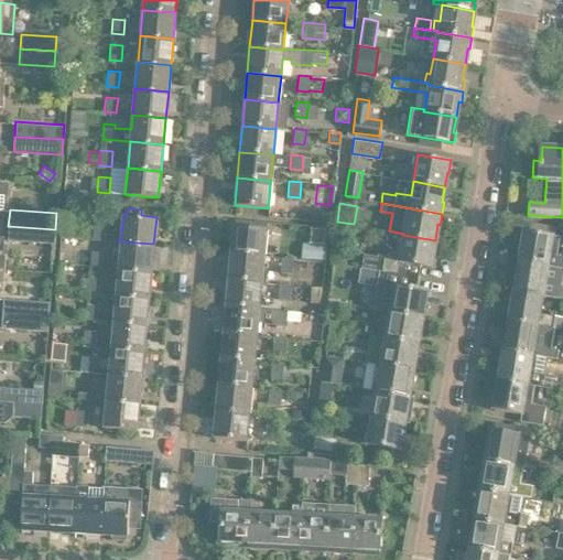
[(560,234),(550,233),(551,225),(531,222),(529,230),(524,229),(519,260),(548,266),(548,265),(562,267),(562,254),(556,254),(560,234)]
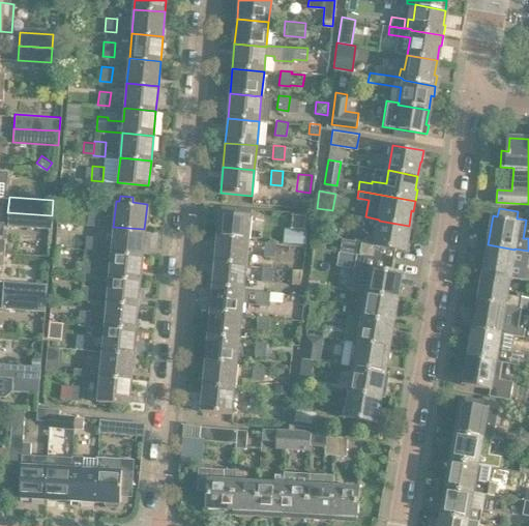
[(98,225),(99,211),(87,210),(86,224),(98,225)]
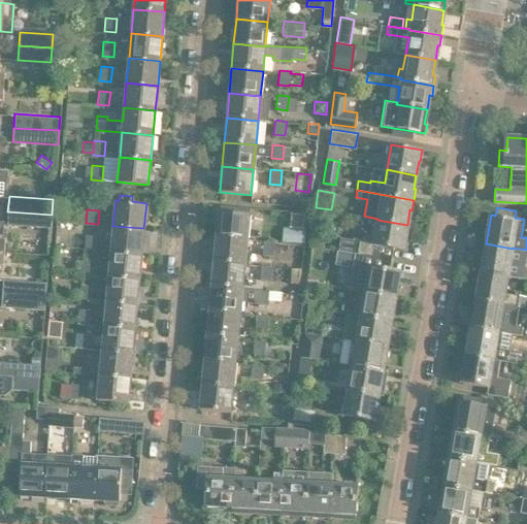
[(219,209),(217,235),(248,238),(250,213),(219,209)]
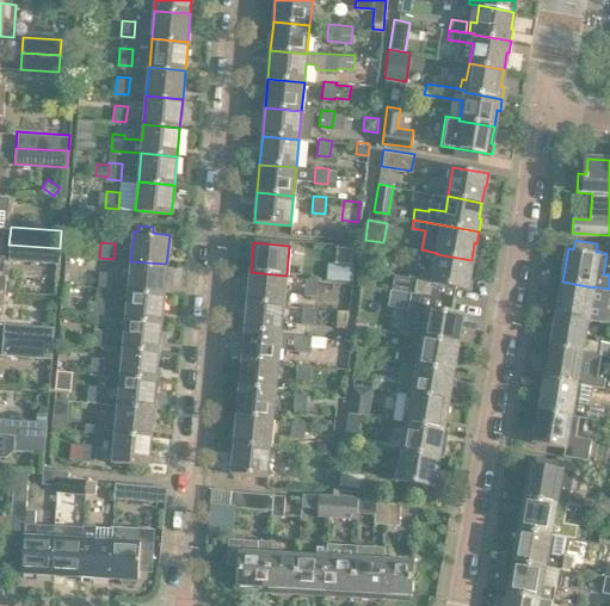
[(8,258),(47,261),(59,263),(60,248),(8,245),(8,258)]
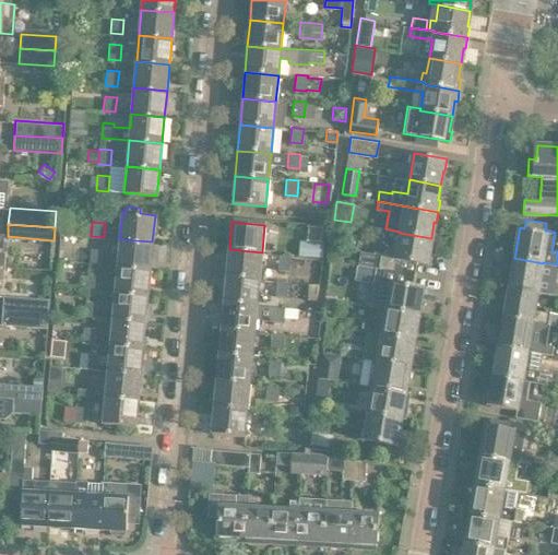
[(392,244),(381,252),(381,254),(360,250),(358,263),(414,273),(416,261),(428,263),(430,254),(428,254),(431,238),(400,233),(398,245),(392,244)]
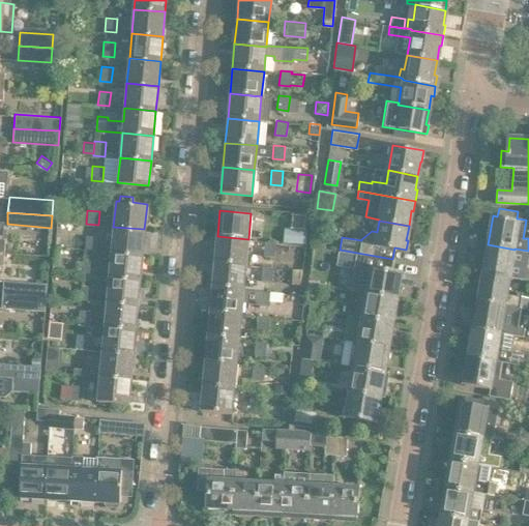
[(144,229),(113,227),(111,252),(142,254),(144,229)]
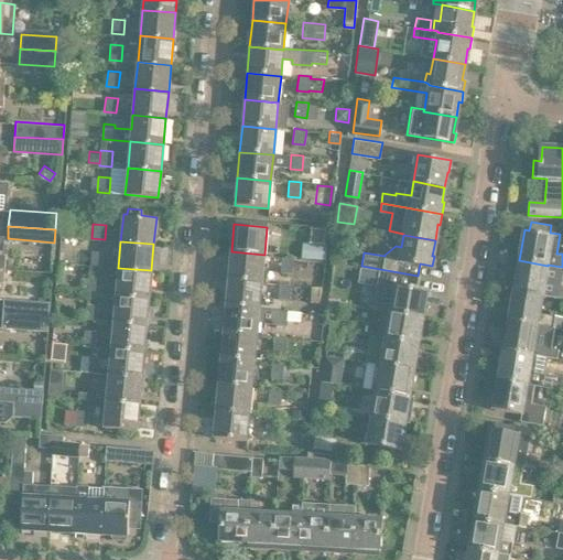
[(309,243),(307,257),(325,258),(326,244),(309,243)]
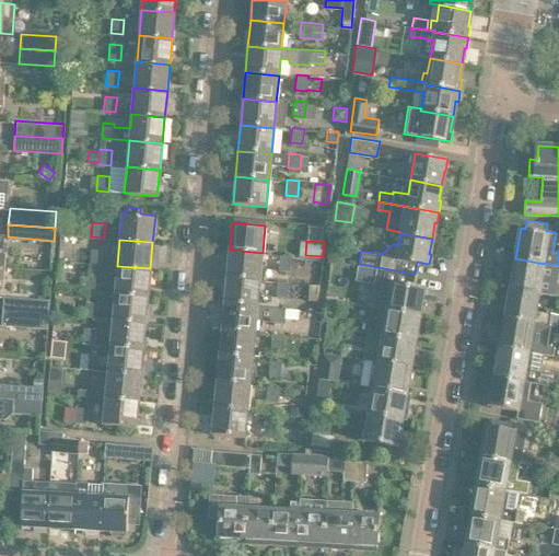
[(101,264),(103,250),(90,248),(89,263),(101,264)]
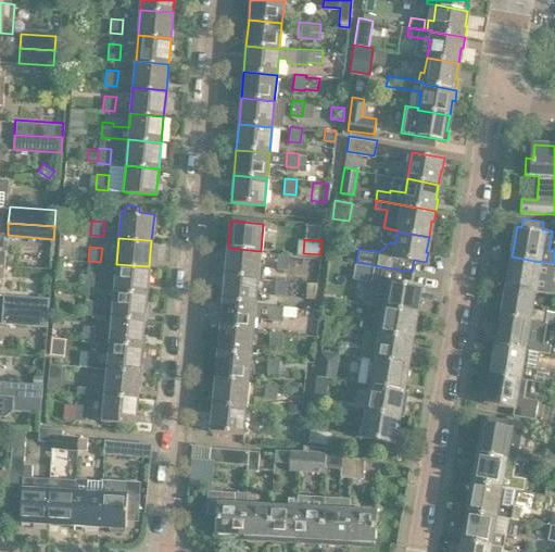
[(257,277),(261,251),(228,248),(225,274),(257,277)]
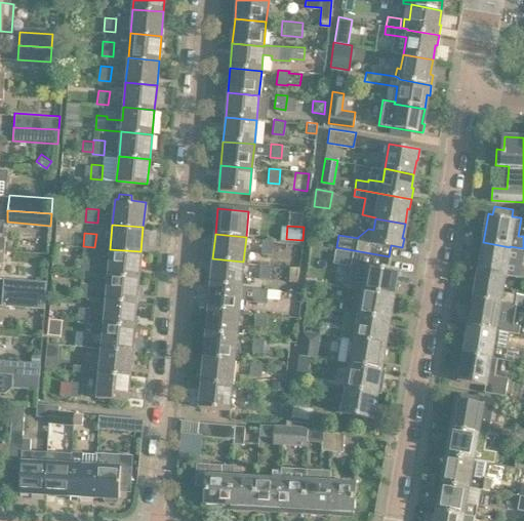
[(272,253),(273,239),(262,238),(260,251),(272,253)]
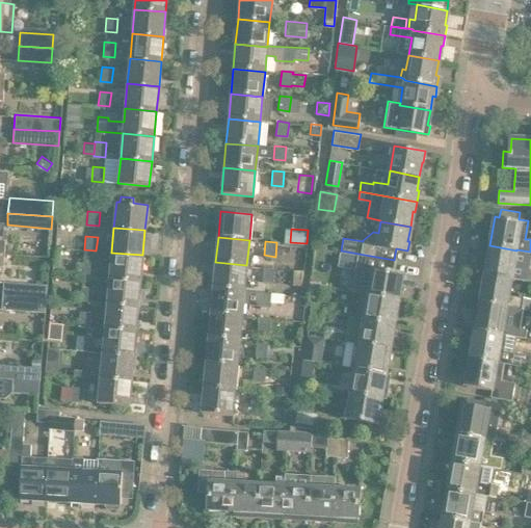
[(484,274),(511,279),(530,282),(530,271),(514,264),(516,251),(489,245),(484,274)]
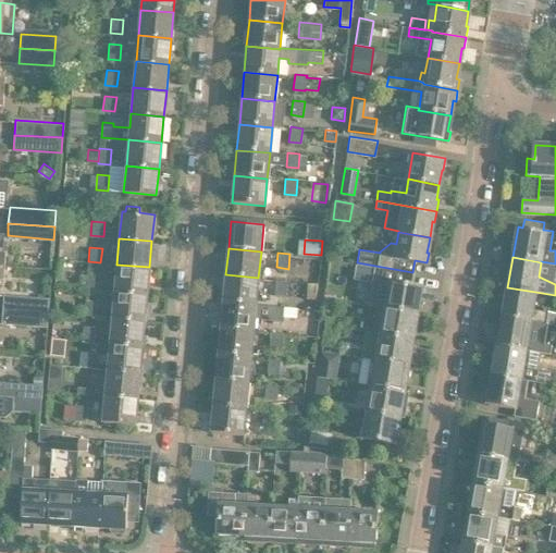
[(410,283),(412,272),(357,262),(355,275),(381,280),(391,280),(386,306),(417,311),(419,296),(421,296),(423,285),(410,283)]
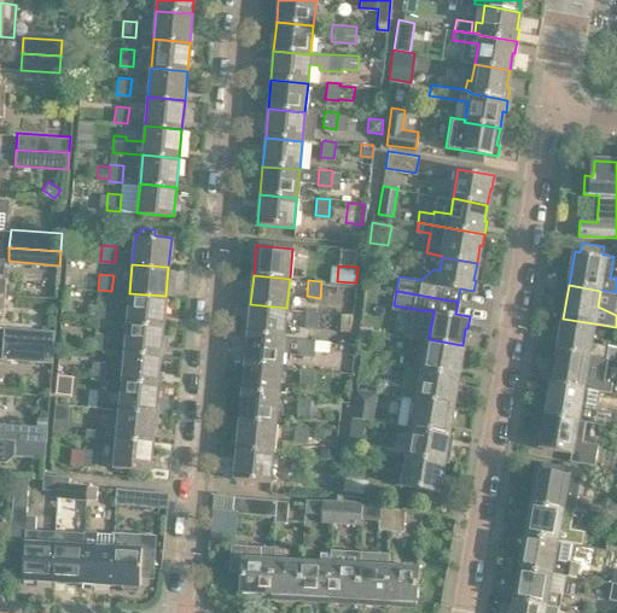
[(129,293),(127,322),(163,325),(166,296),(129,293)]
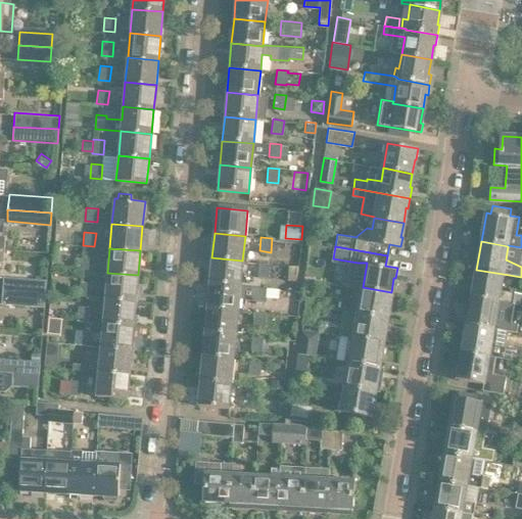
[(92,271),(93,256),(82,255),(81,270),(92,271)]
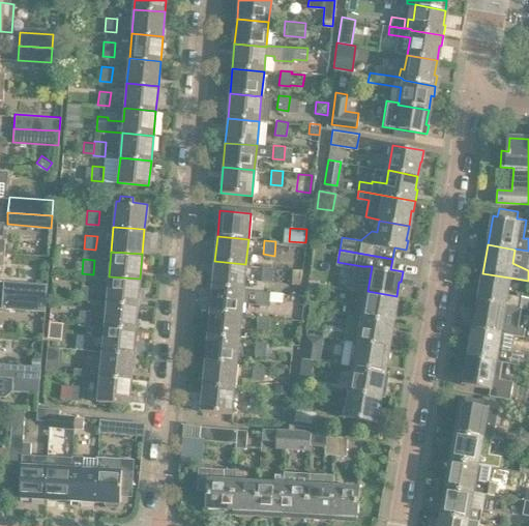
[(212,286),(243,289),(243,288),(245,264),(214,261),(212,286)]
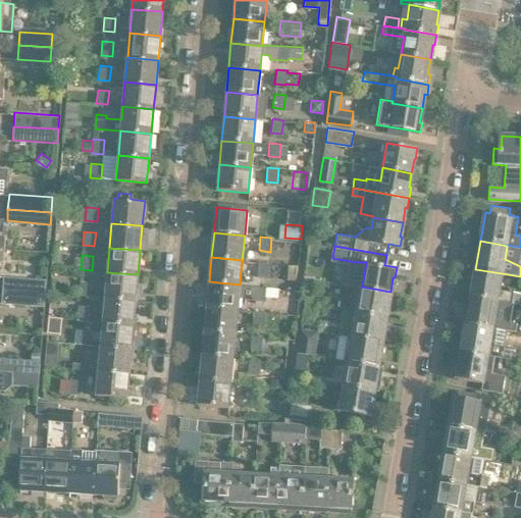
[(267,275),(269,262),(258,261),(257,274),(267,275)]
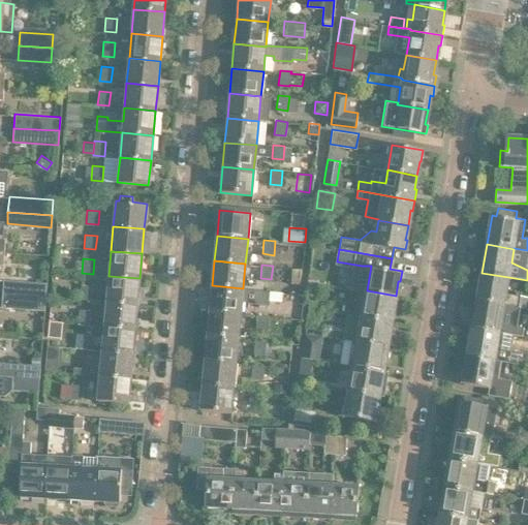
[(289,282),(299,283),(300,269),(290,268),(289,282)]
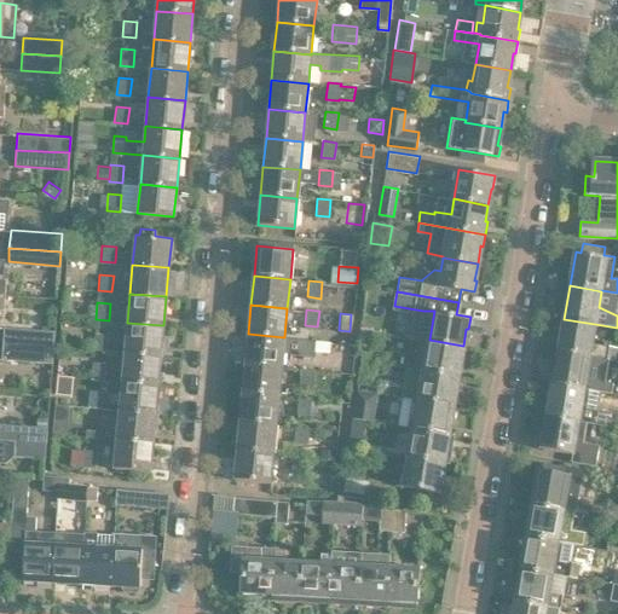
[(595,324),(564,319),(559,351),(589,357),(590,354),(598,355),(614,359),(617,346),(593,342),(595,324)]
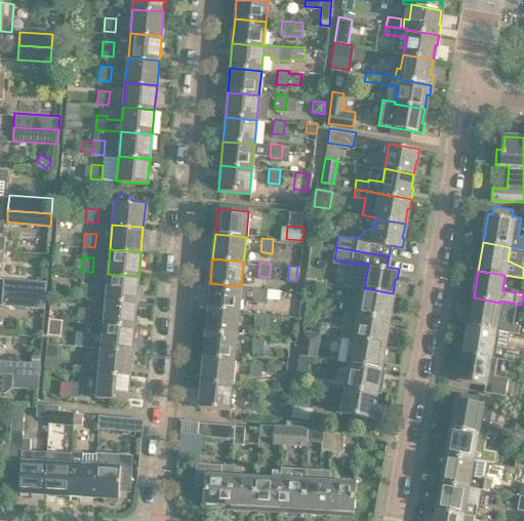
[(136,301),(138,276),(108,274),(106,298),(136,301)]
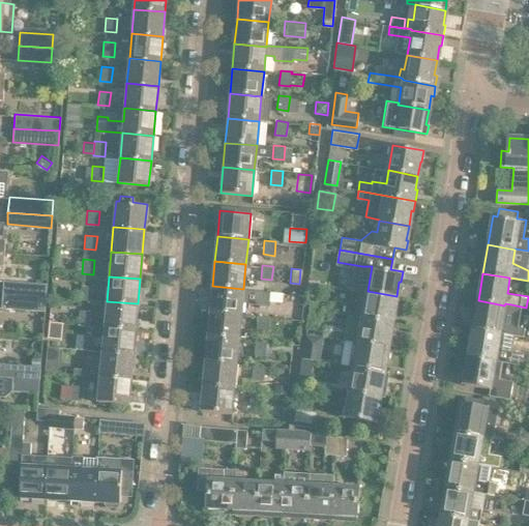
[(3,279),(2,295),(46,298),(47,282),(3,279)]
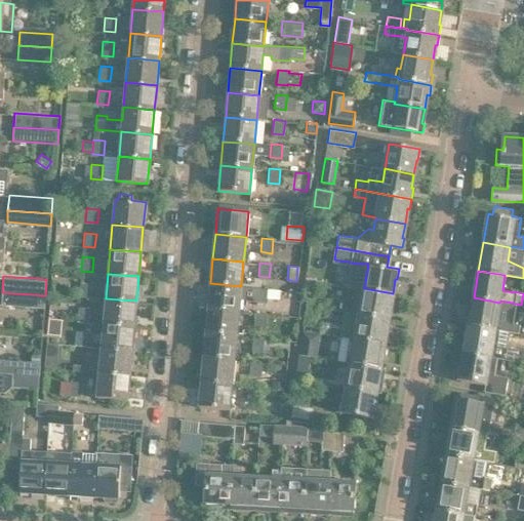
[(305,279),(303,287),(314,289),(315,281),(305,279)]
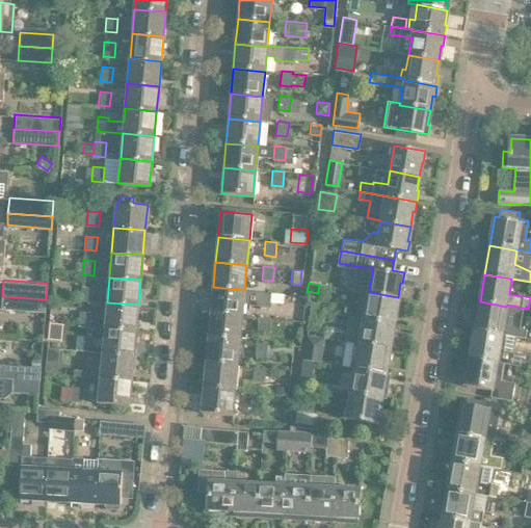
[(91,300),(93,286),(81,285),(79,299),(91,300)]
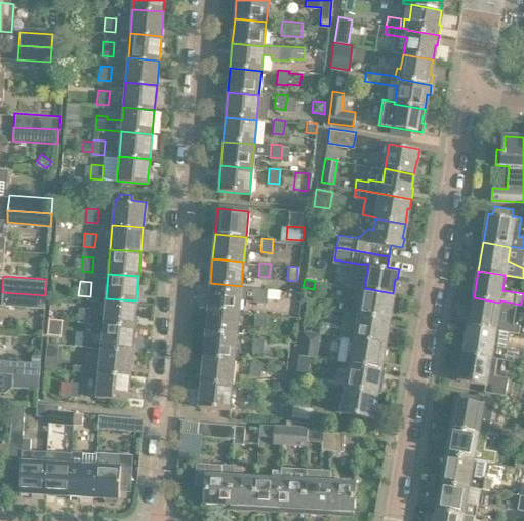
[(208,308),(239,311),(240,298),(255,301),(267,302),(269,288),(241,285),(241,286),(210,283),(208,308)]
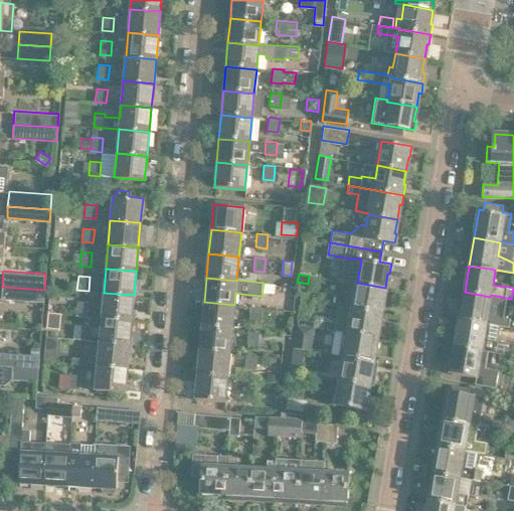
[(357,283),(352,308),(382,313),(384,303),(382,303),(385,288),(357,283)]
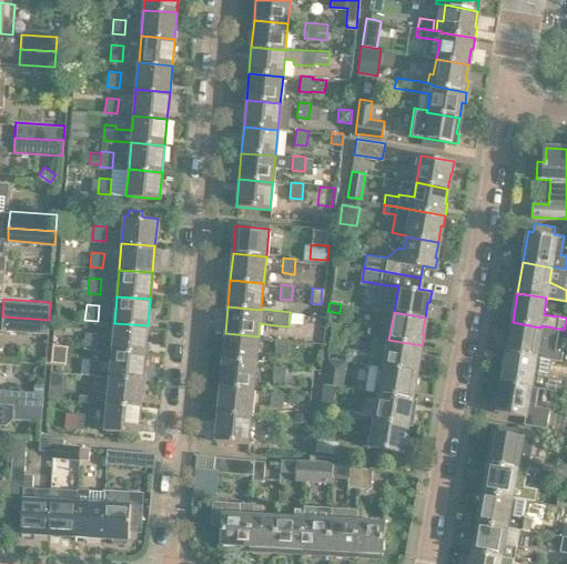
[(2,316),(1,329),(48,332),(49,320),(2,316)]
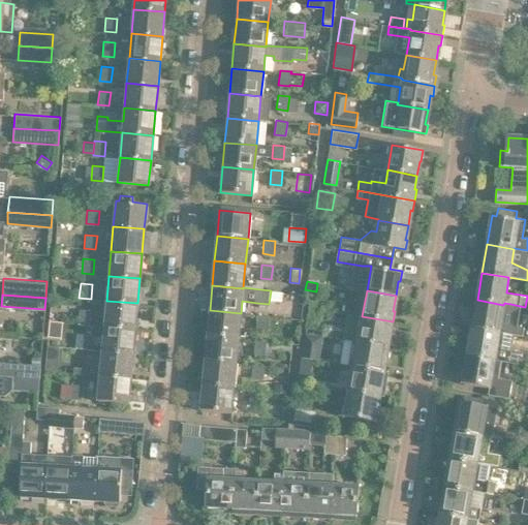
[(309,299),(308,307),(320,309),(321,300),(309,299)]
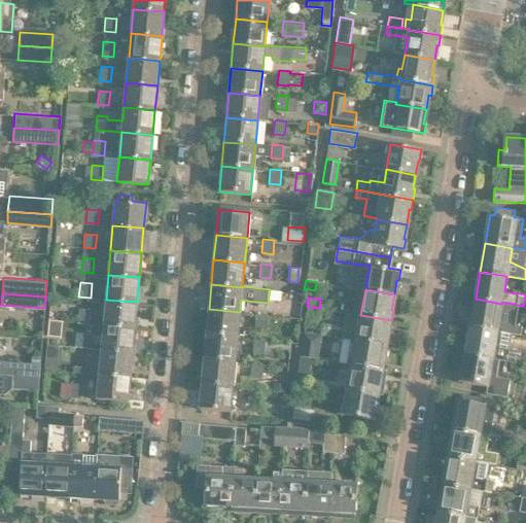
[(470,326),(496,332),(501,304),(476,299),(470,326)]
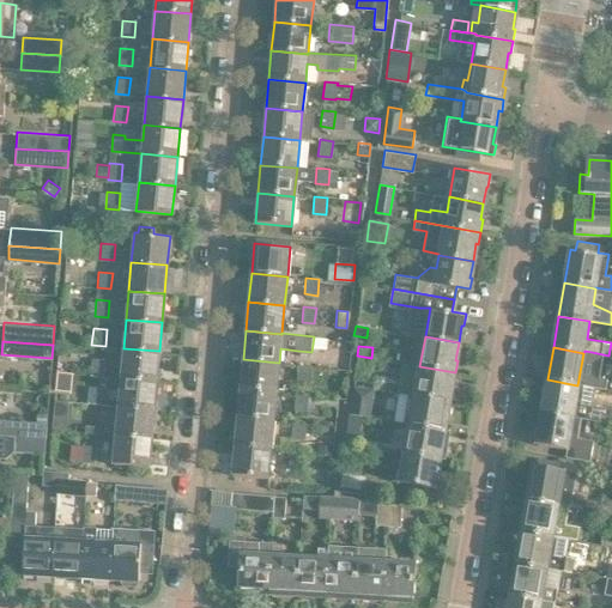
[(157,380),(159,351),(123,348),(120,376),(157,380)]
